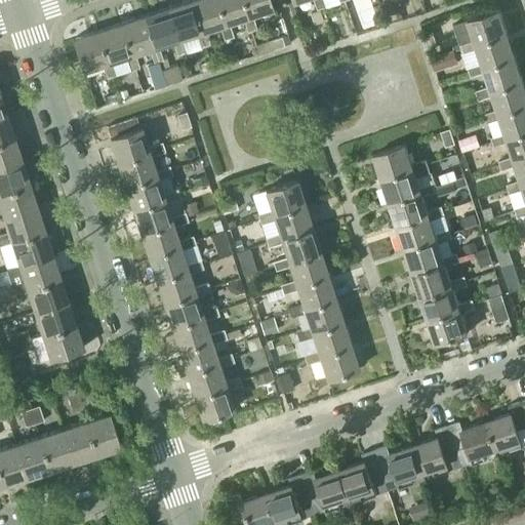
[(200,43),(204,42),(190,0),(183,0),(166,6),(180,50),(186,48),(180,35),(195,30),(200,43)]
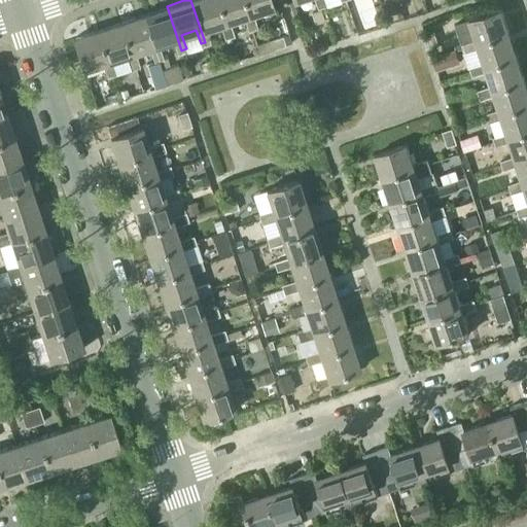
[(223,36),(229,35),(216,0),(190,0),(205,42),(209,41),(205,28),(219,23),(223,36)]
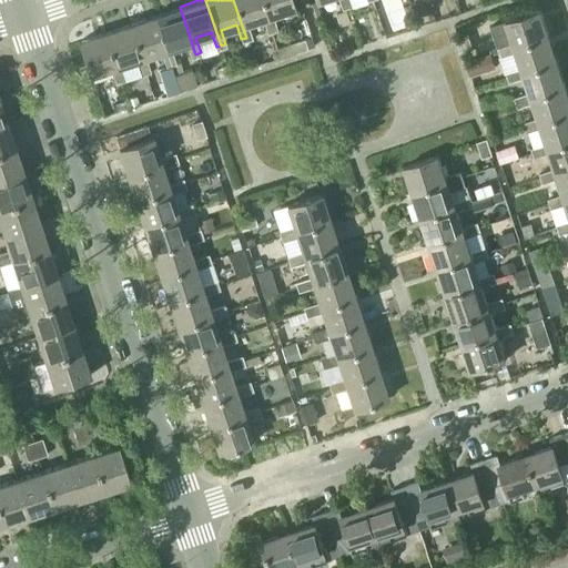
[(266,31),(272,29),(262,0),(233,0),(246,38),(251,36),(246,21),(261,17),(266,31)]
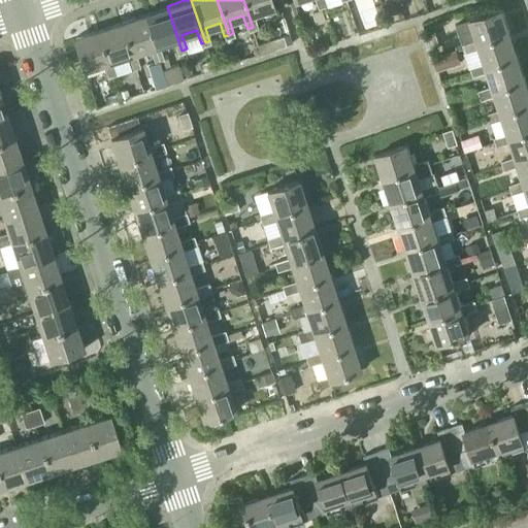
[(243,0),(253,27),(257,26),(253,12),(272,5),(270,0),(243,0)]
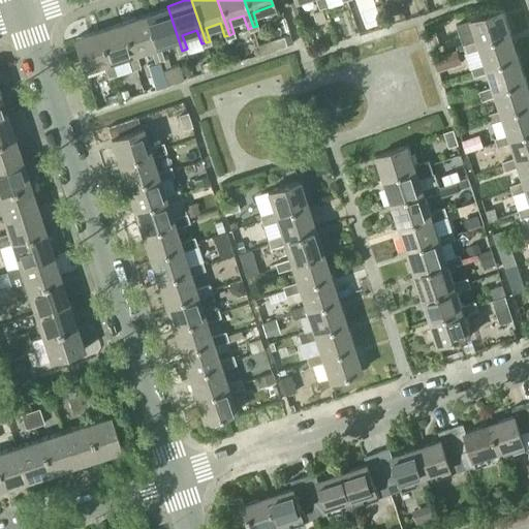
[(177,52),(182,51),(167,6),(144,13),(158,58),(163,57),(158,42),(173,38),(177,52)]
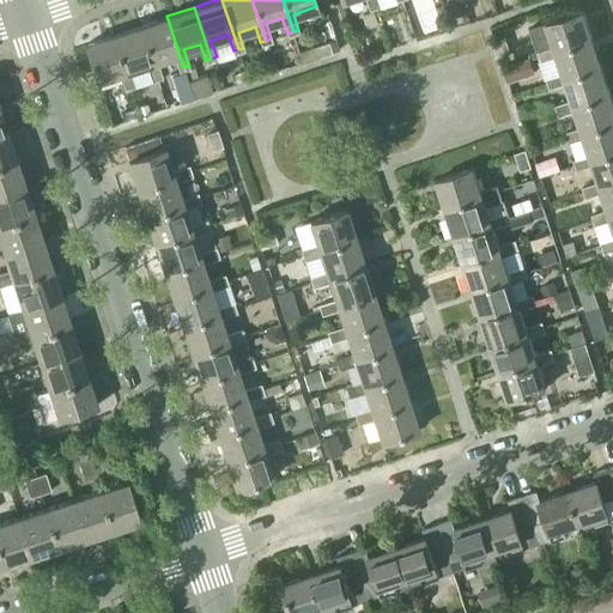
[(545,22),(553,46),(554,50),(592,38),(582,10),(545,22)]
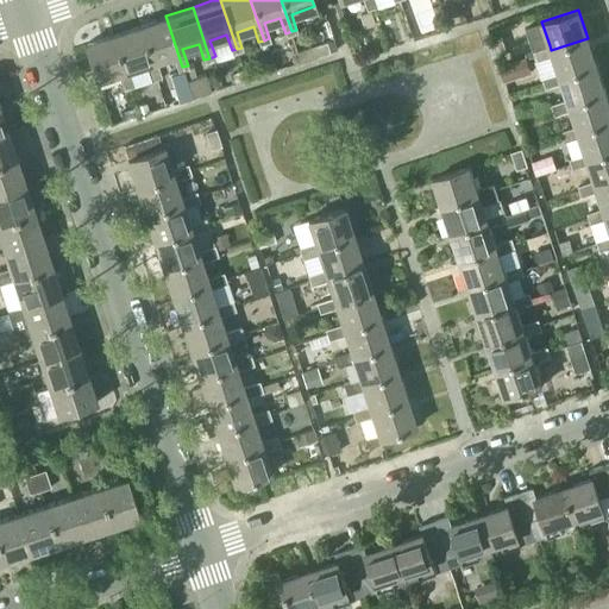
[(376,24),(370,11),(360,14),(365,27),(376,24)]
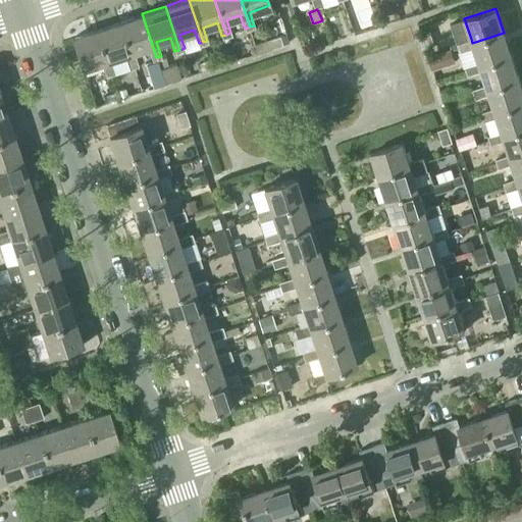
[(152,59),(156,57),(142,13),(118,21),(133,65),(138,63),(133,50),(147,45),(152,59)]
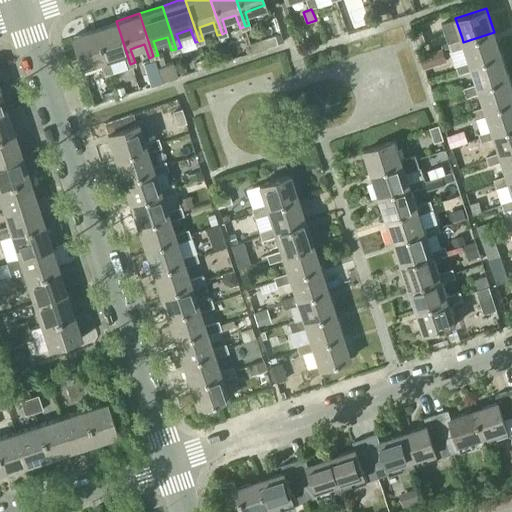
[(360,30),(371,26),(368,18),(357,22),(360,30)]
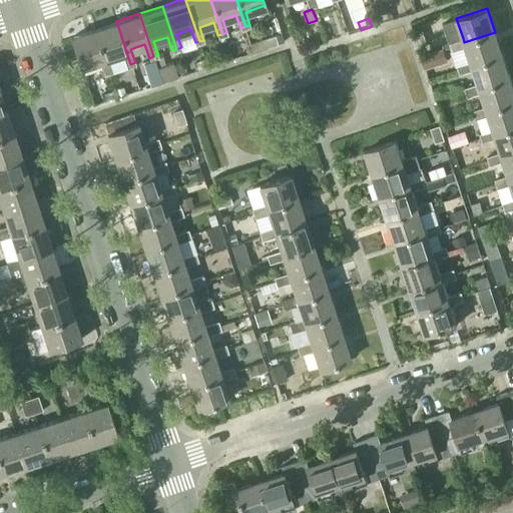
[(93,28),(108,71),(112,70),(108,56),(121,52),(126,65),(130,64),(116,21),(93,28)]
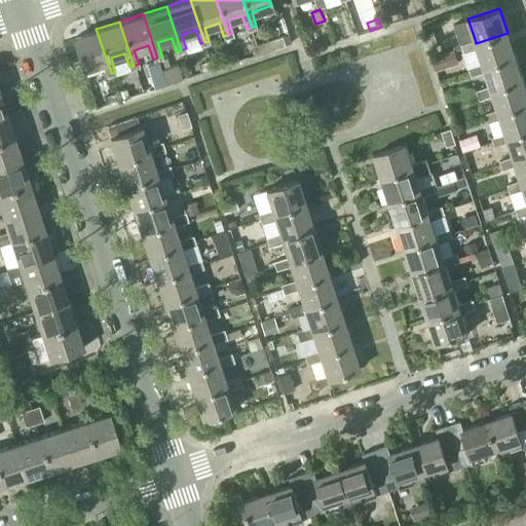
[(106,75),(111,73),(96,29),(72,37),(82,68),(101,61),(106,75)]
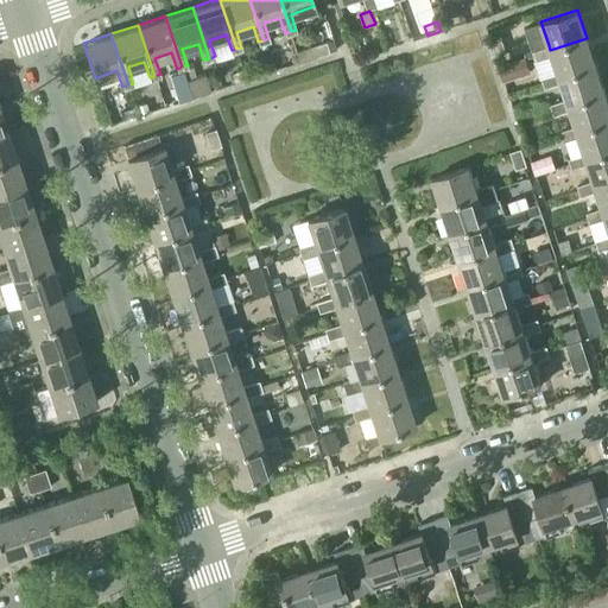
[(496,55),(507,51),(502,36),(492,38),(496,55)]
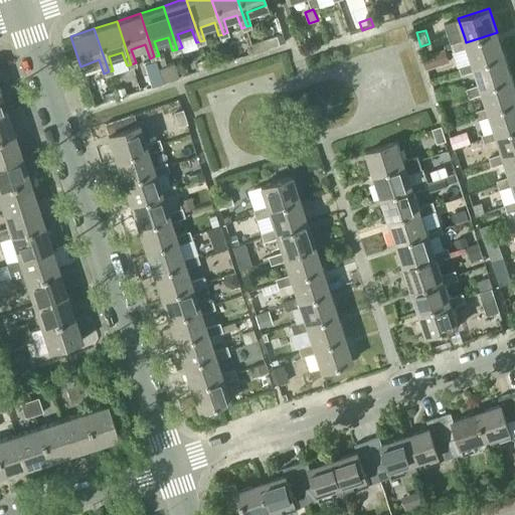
[(466,42),(465,38),(451,42),(454,51),(468,47),(472,60),(474,65),(504,54),(497,32),(466,42)]
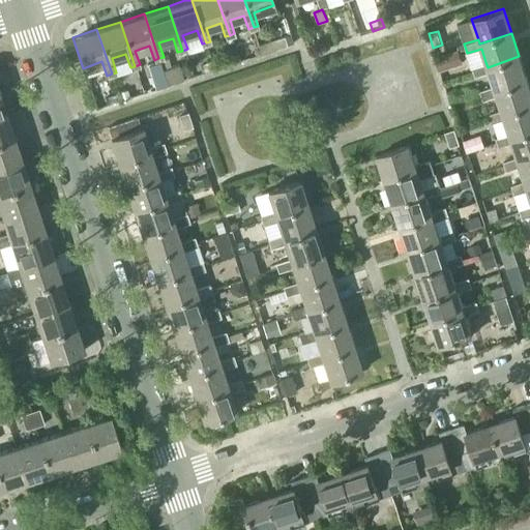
[(447,54),(435,57),(440,71),(451,67),(447,54)]
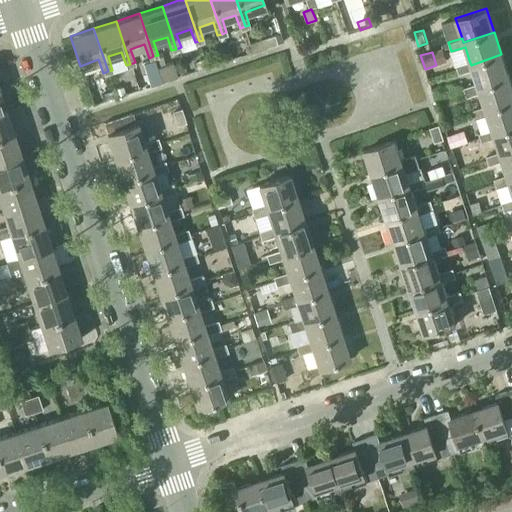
[(471,65),(469,60),(455,65),(458,74),(472,69),(477,83),(478,87),(509,77),(501,54),(471,65)]
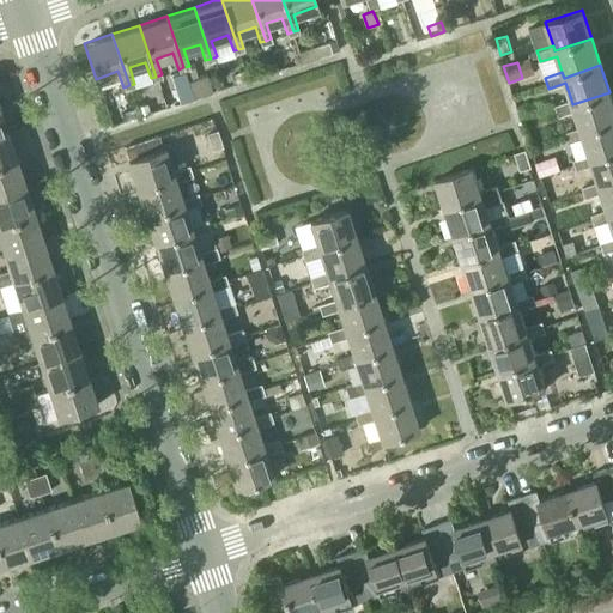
[(180,102),(193,97),(188,80),(186,71),(171,76),(180,102)]
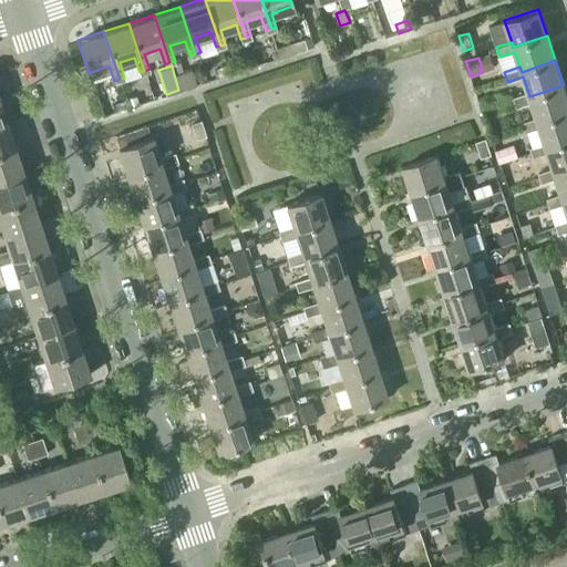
[(216,69),(219,78),(229,73),(227,65),(216,69)]
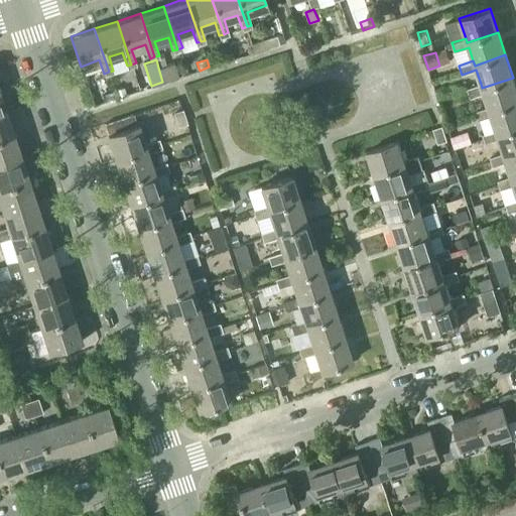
[(158,68),(162,82),(178,78),(174,62),(158,68)]
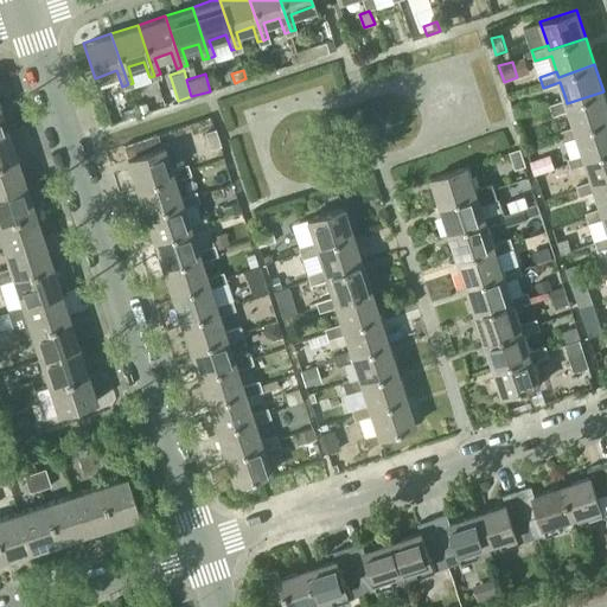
[(567,103),(566,98),(549,104),(553,115),(569,109),(574,126),(576,131),(606,120),(606,103),(604,91),(567,103)]
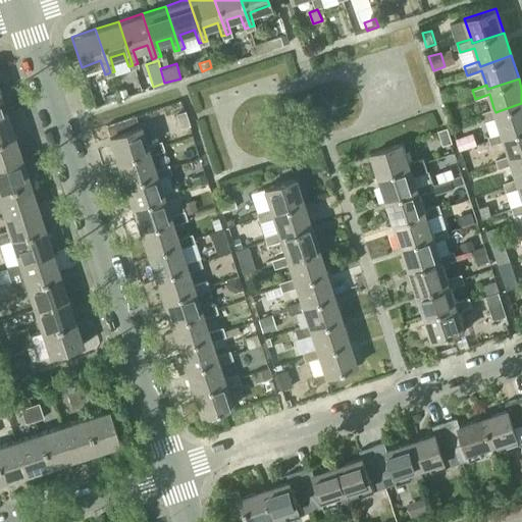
[(116,91),(119,99),(128,95),(125,88),(116,91)]
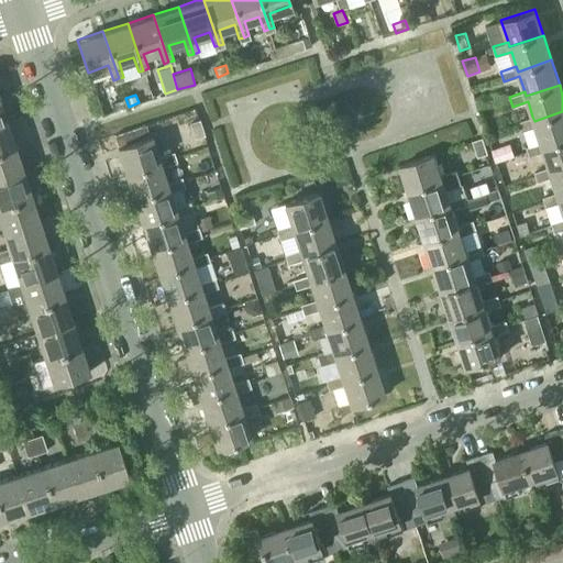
[(111,105),(113,111),(127,108),(124,100),(111,105)]
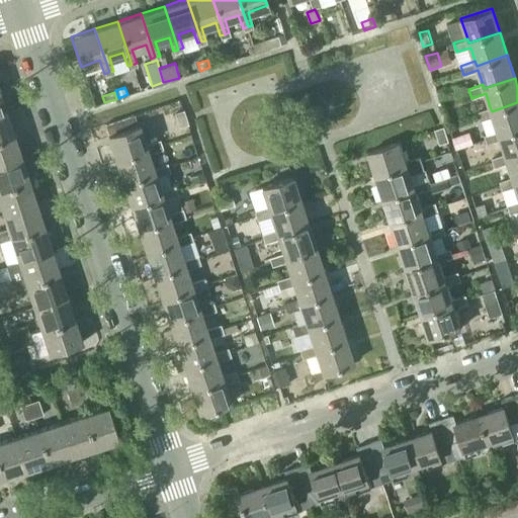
[(517,102),(492,111),(490,107),(476,112),(479,120),(493,116),(498,131),(499,135),(517,127),(517,102)]
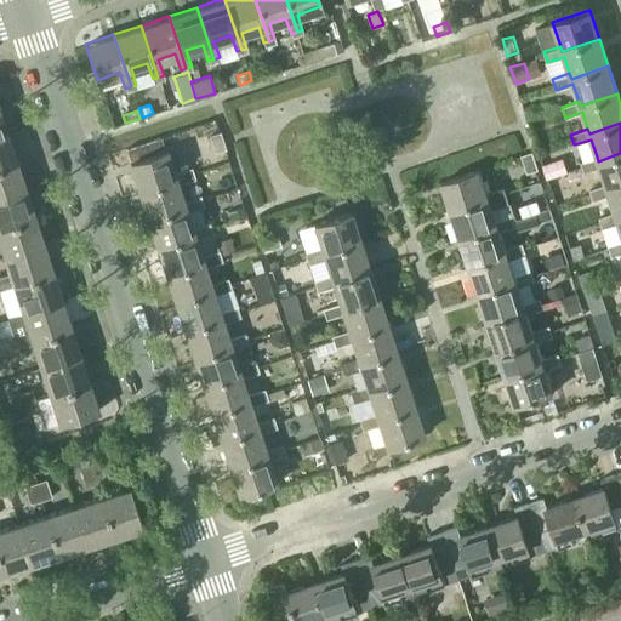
[(0,164),(15,160),(6,132),(0,134),(0,164)]
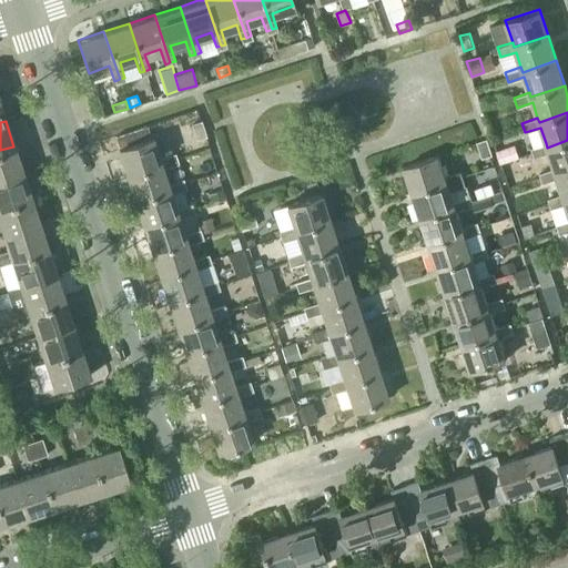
[(208,137),(202,121),(192,124),(196,140),(208,137)]
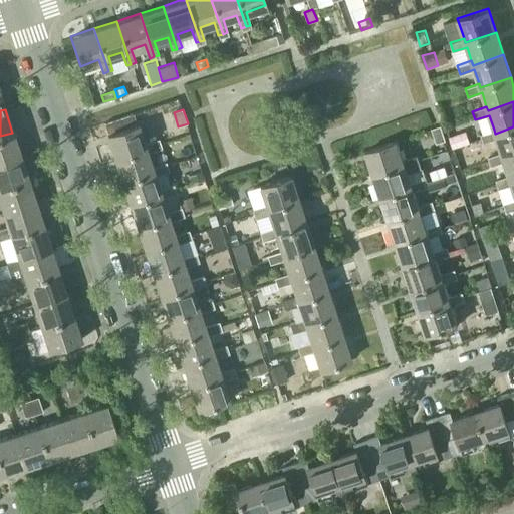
[(106,134),(114,157),(145,147),(144,143),(137,123),(106,134)]
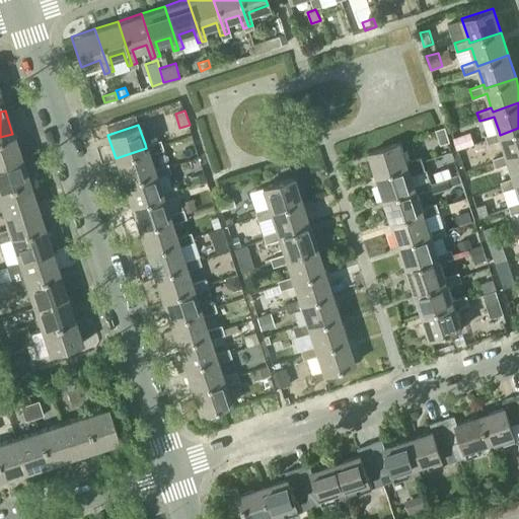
[(450,142),(445,127),(436,130),(441,145),(450,142)]
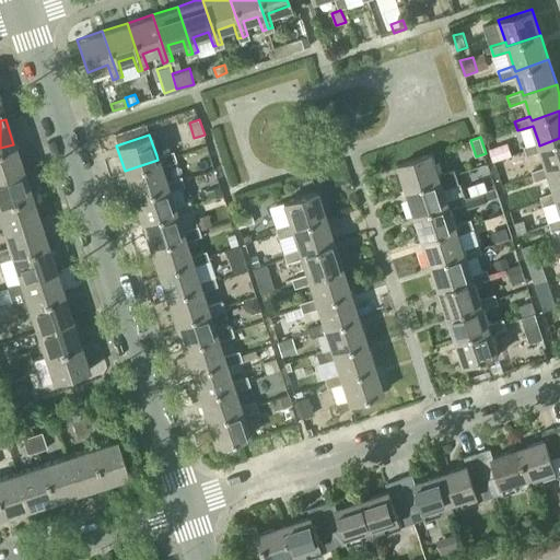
[(559,138),(539,146),(538,141),(523,146),(526,155),(541,151),(546,165),(548,171),(559,165),(559,138)]
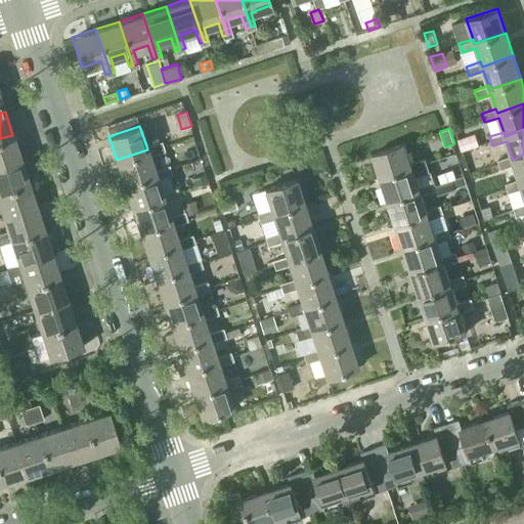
[(0,164),(19,158),(12,135),(0,138),(0,164)]
